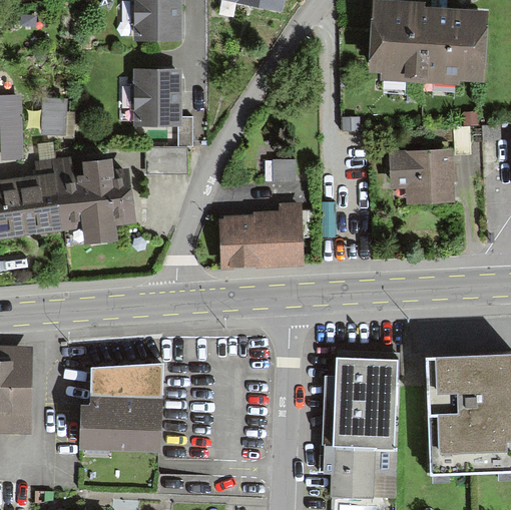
[(132,0),(133,39),(180,39),(179,0),(132,0)]
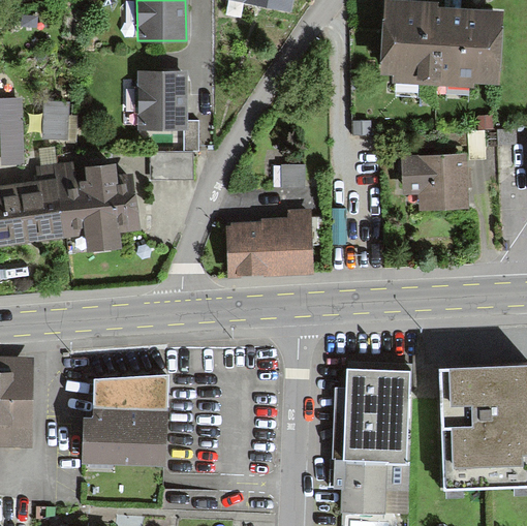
[(225,0),(289,13),(291,0),(225,0)]
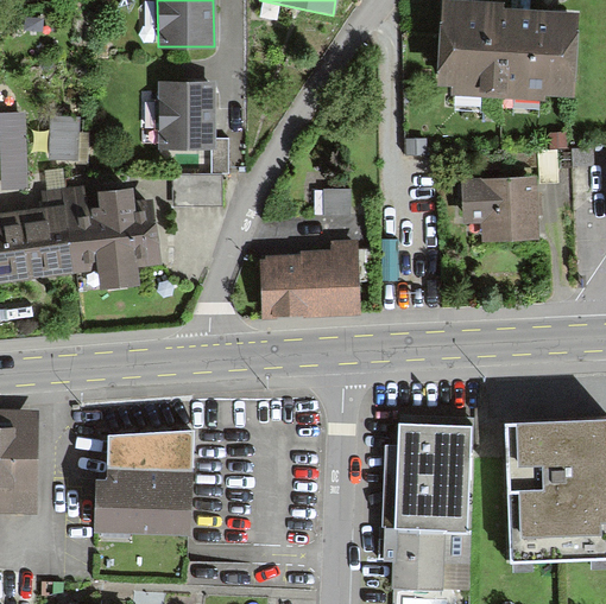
[(441,0),(436,88),(450,89),(449,97),(543,102),(543,97),(574,100),(578,12),(529,10),(529,0),(507,0),(507,4),(441,0)]
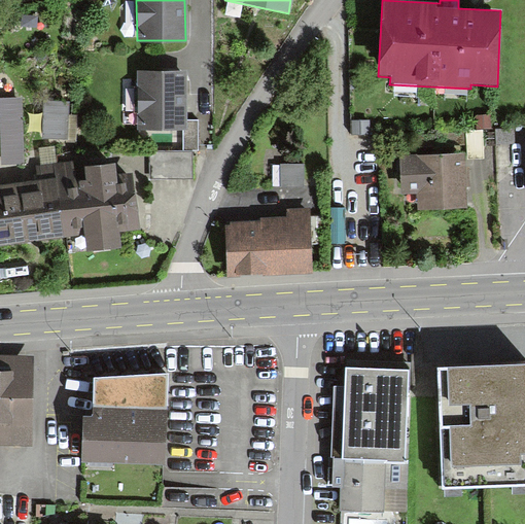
[(135,130),(182,130),(182,148),(191,148),(197,148),(197,117),(186,117),(186,70),(136,69),(135,130)]
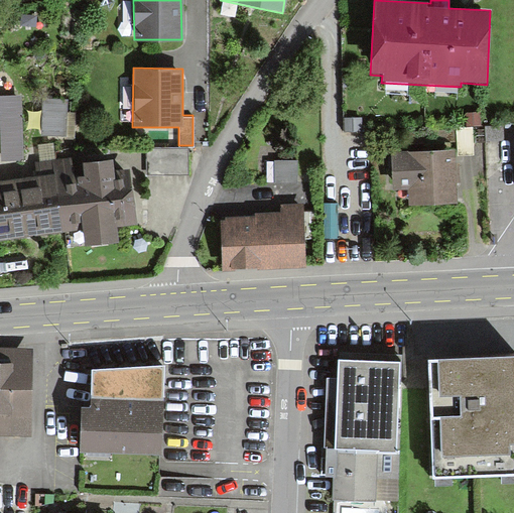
[(20,94),(0,95),(0,138),(1,159),(23,158),(20,94)]
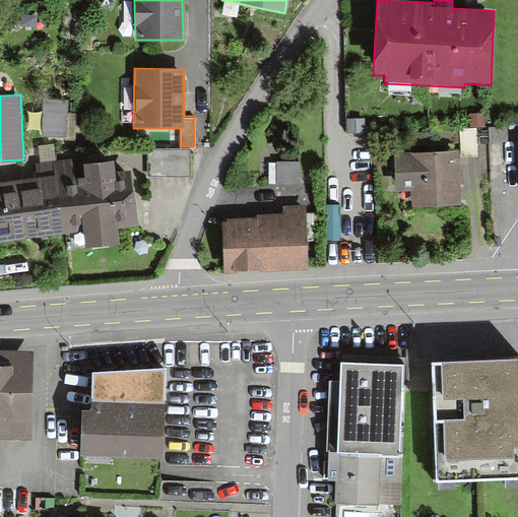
[(66,100),(42,99),(41,135),(65,136),(66,100)]
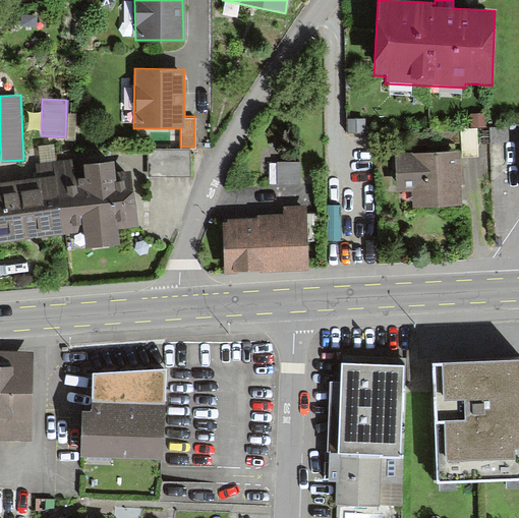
[(476,127),(459,127),(460,156),(477,156),(476,127)]
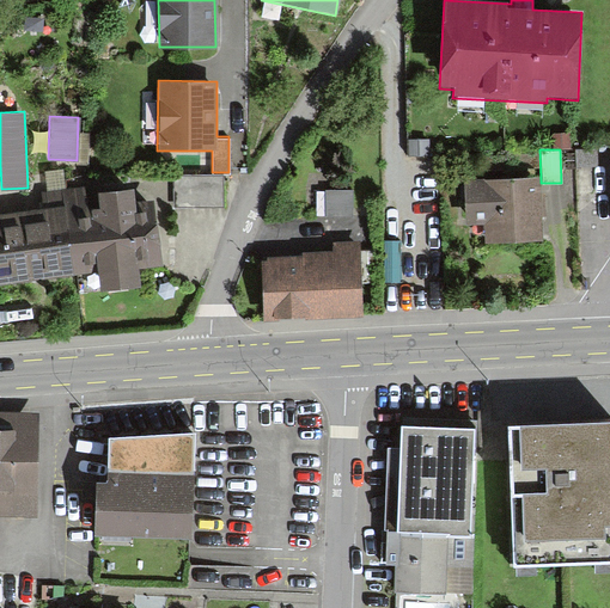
[(223,206),(223,172),(212,172),(171,172),(172,207),(223,206)]
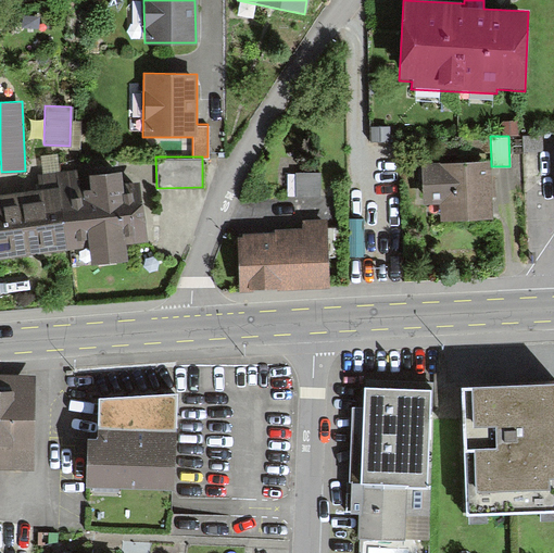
[(439,204),(440,223),(493,220),(490,162),(420,166),(423,205),(439,204)]
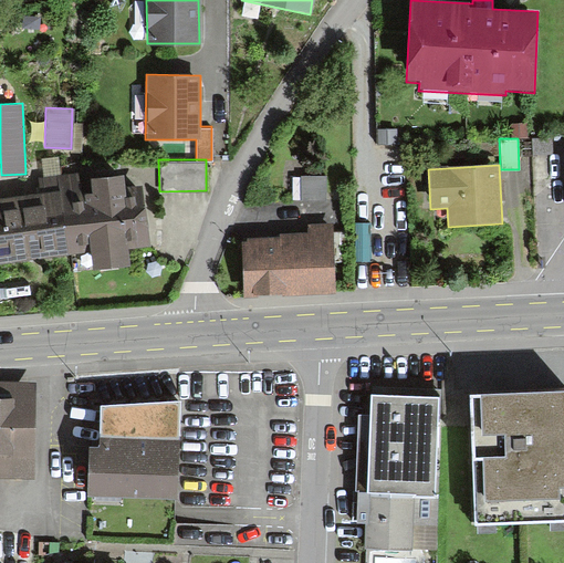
[(0,263),(90,253),(92,272),(129,268),(127,249),(150,246),(141,185),(123,186),(122,177),(90,181),(91,189),(84,189),(81,169),(54,173),(58,190),(0,197),(0,263)]
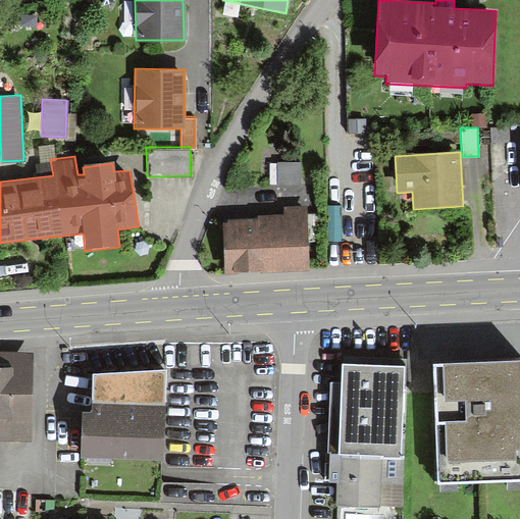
[(300,161),(276,161),(276,184),(300,184),(300,161)]
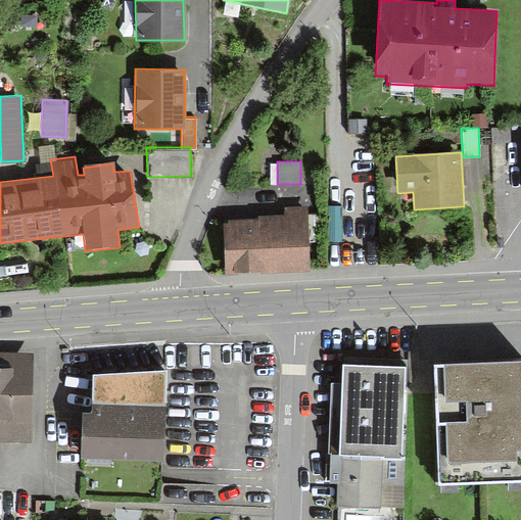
[(223,221),(225,274),(309,271),(305,204),(282,205),(283,214),(257,215),(257,220),(223,221)]
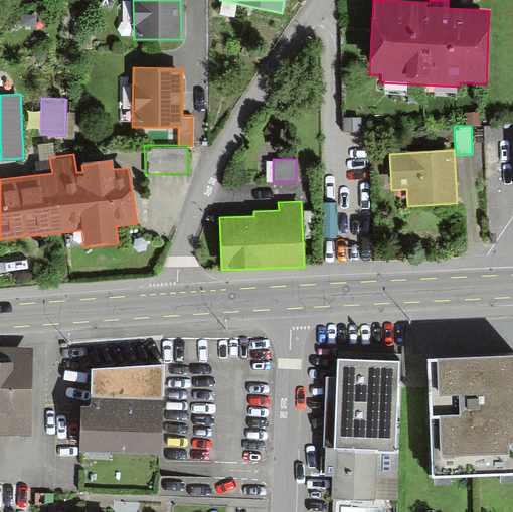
[(314,209),(303,209),(304,237),(314,237),(314,209)]
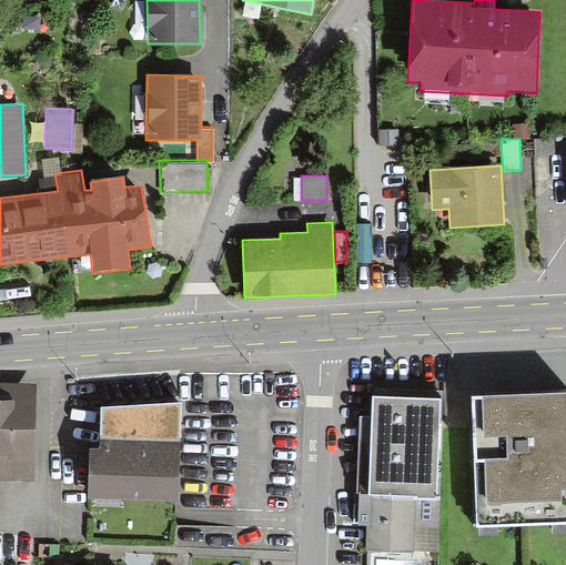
[(565,369),(471,372),(475,508),(477,508),(477,517),(565,514),(565,369)]
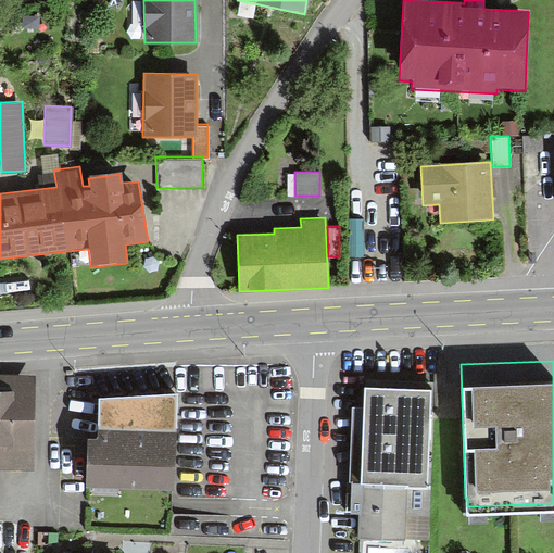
[(0,460),(35,461),(36,366),(0,365),(0,460)]
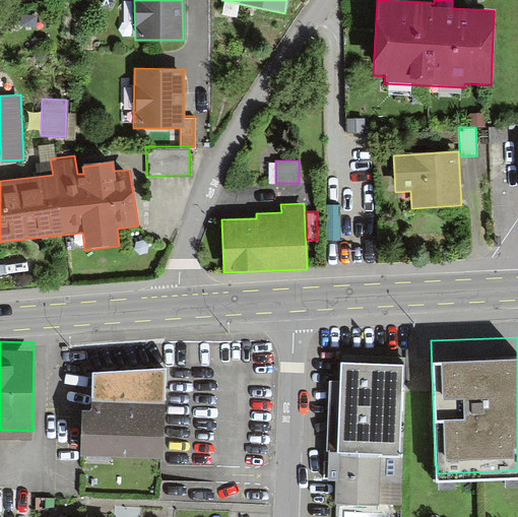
[(404,348),(339,346),(338,370),(336,440),(336,444),(323,444),(322,470),(335,471),(334,493),(398,495),(404,348)]
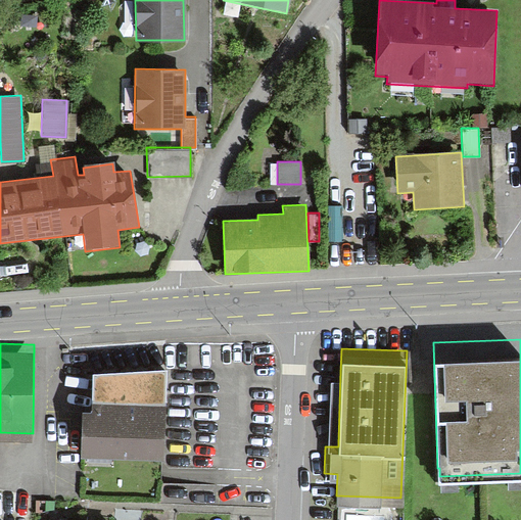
[(81,395),(80,442),(163,445),(167,358),(131,357),(131,360),(92,359),(91,396),(81,395)]
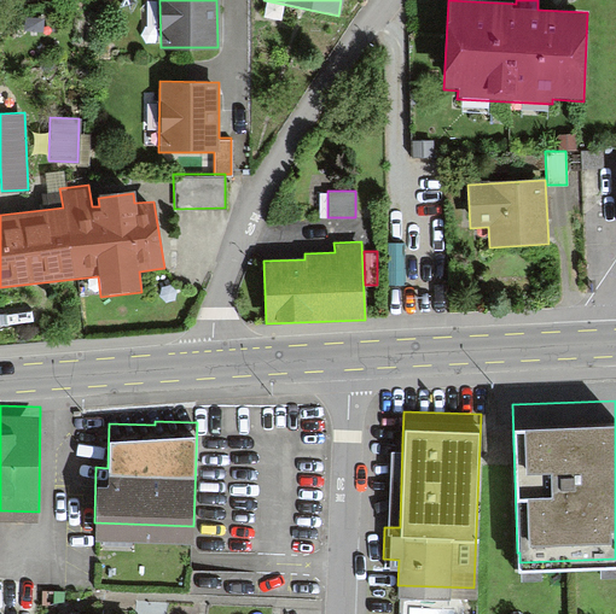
[(400,522),(402,439),(390,439),(387,522),(400,522)]
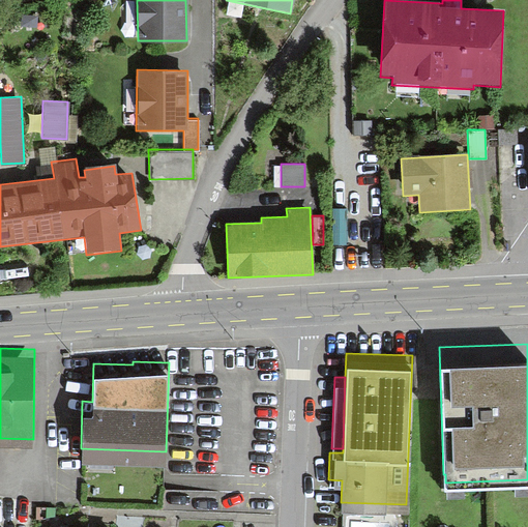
[(53,519),(51,526),(116,526),(116,524),(57,518),(57,520),(53,519)]
